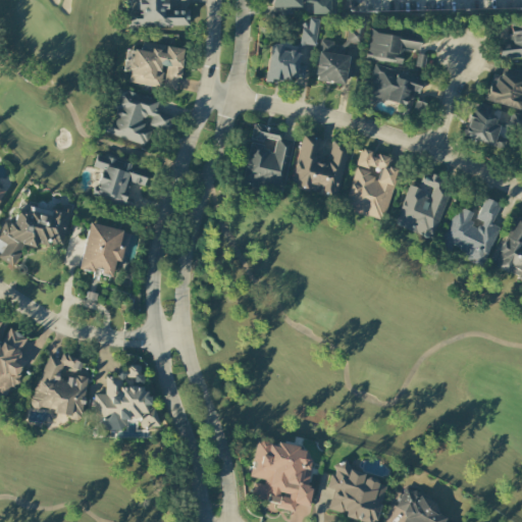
[(189,27),(189,10),(168,10),(167,0),(134,0),(135,11),(128,11),(128,27),(189,27)]
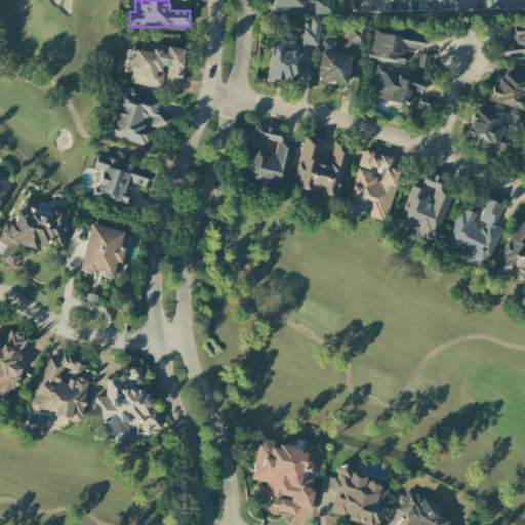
[(315,0),(303,0),(303,14),(332,13),(331,0),(315,0)]
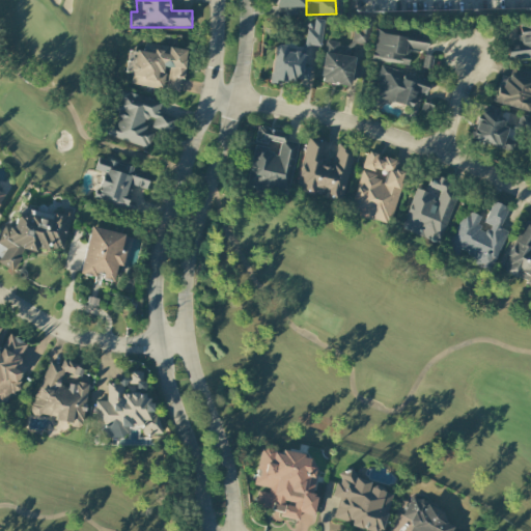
[(319,48),(324,22),(308,19),(304,45),(319,48)]
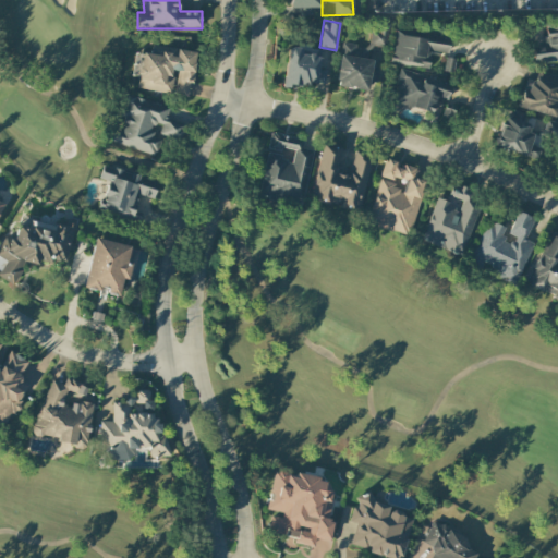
[(341,41),(335,86),(367,92),(374,46),(385,48),(389,24),(373,21),(370,46),(341,41)]
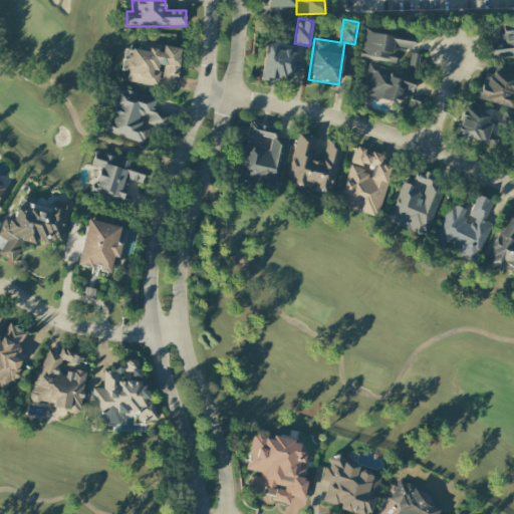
[(397,47),(412,49),(414,34),(364,26),(359,57),(394,63),(397,47)]
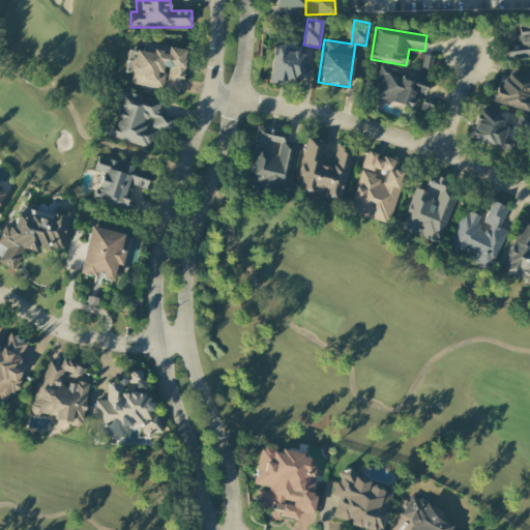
[(186,50),(146,43),(145,53),(127,50),(124,71),(130,72),(129,84),(179,92),(186,50)]
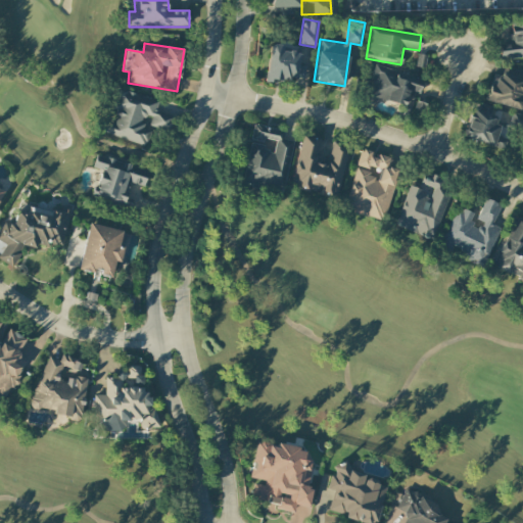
[(266,78),(301,83),(304,59),(296,58),(297,52),(282,50),(283,45),(270,44),(266,78)]
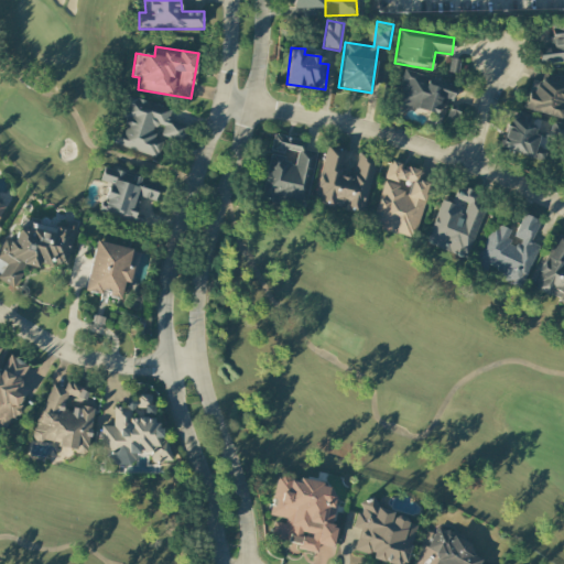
[(449,104),(455,85),(402,71),(393,102),(440,116),(443,102),(449,104)]
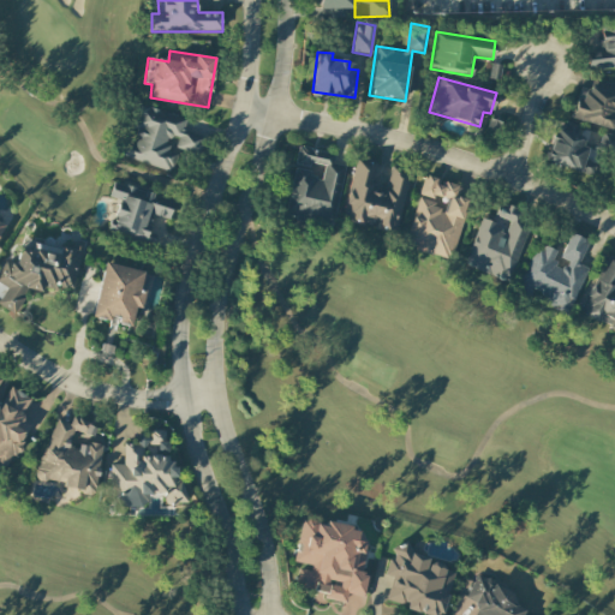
[(569,117),(608,130),(614,108),(614,94),(581,83),(569,117)]
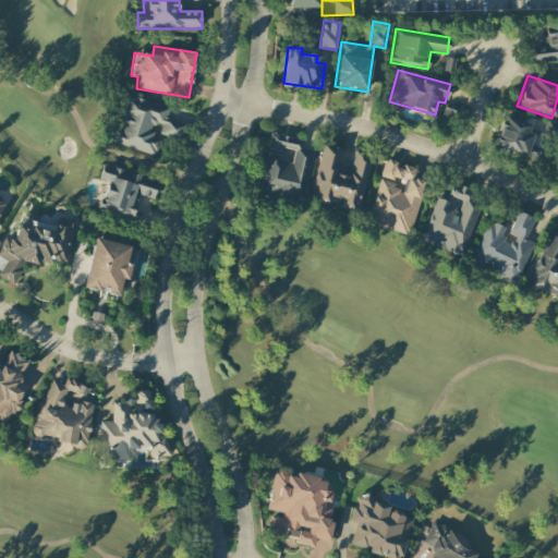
[(113,146),(157,154),(160,136),(182,140),(185,123),(165,119),(168,106),(122,97),(113,146)]
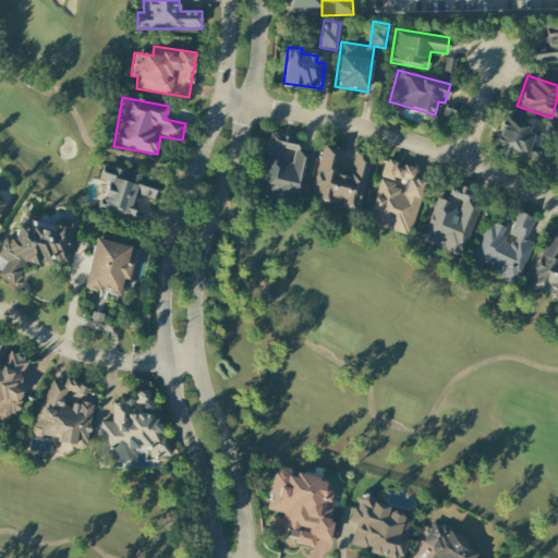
[(528,133),(531,121),(504,114),(495,147),(536,158),(542,137),(528,133)]
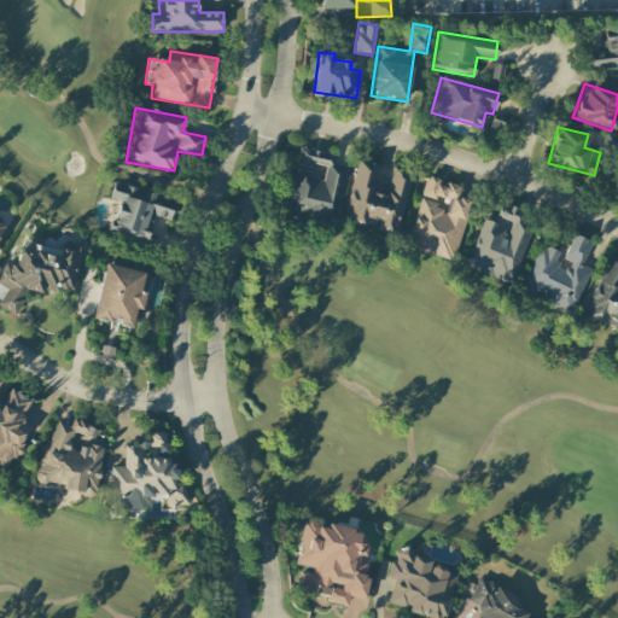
[(617,136),(606,135),(604,145),(617,146),(617,136)]
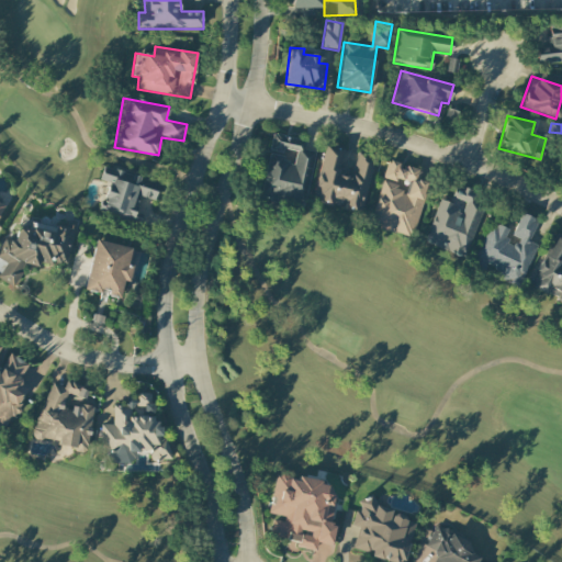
[(304,208),(314,152),(304,149),(305,141),(272,134),(269,150),(281,153),(282,149),(295,152),(294,160),(268,155),(260,199),(304,208)]
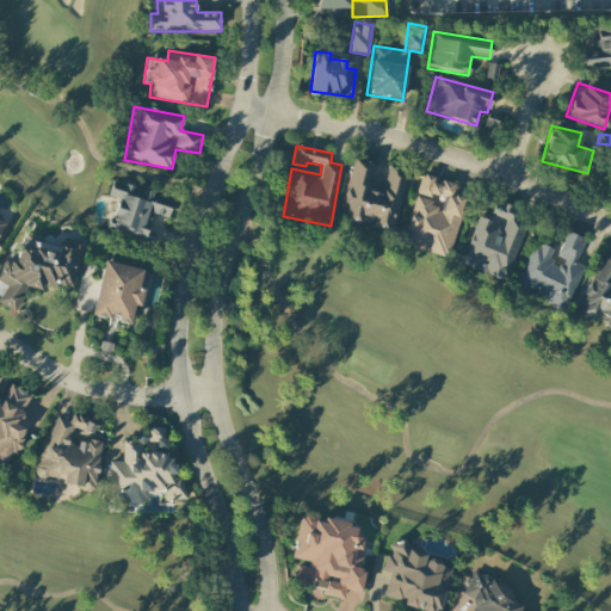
[(392,233),(407,173),(382,167),(383,165),(353,158),(338,218),(359,224),(362,217),(372,220),(371,227),(392,233)]
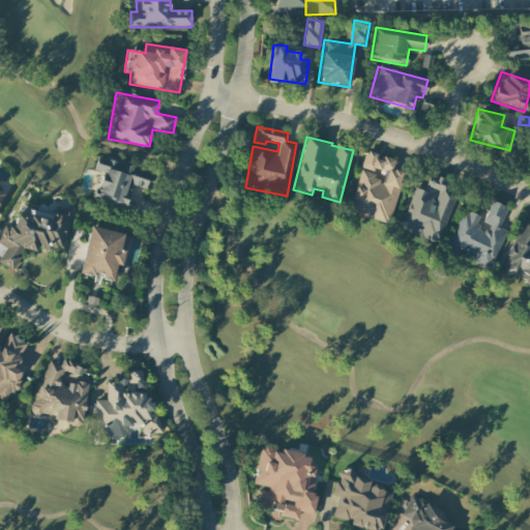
[(390,222),(403,172),(394,170),(398,159),(365,151),(350,211),(390,222)]
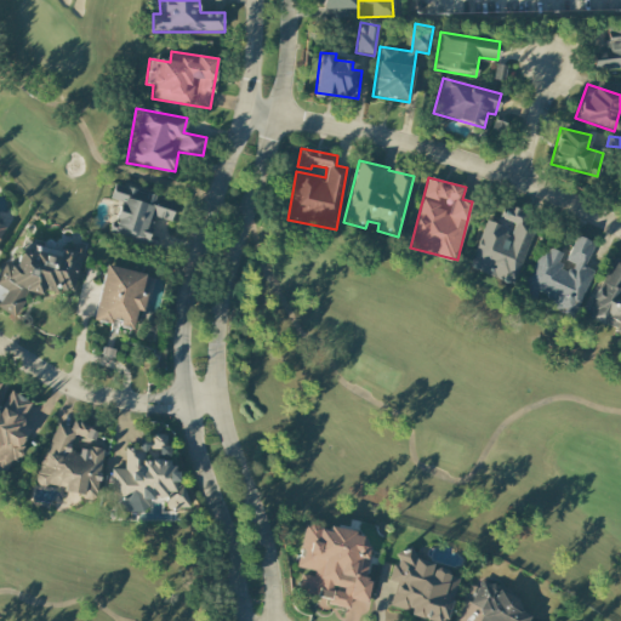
[(155,194),(114,184),(110,199),(119,201),(112,237),(155,248),(157,238),(148,235),(153,217),(170,221),(172,211),(152,205),(155,194)]
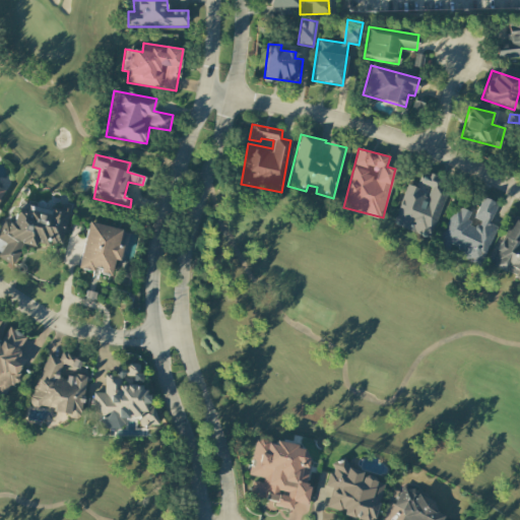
[(407,183),(392,224),(431,239),(448,192),(439,189),(443,179),(423,172),(416,186),(407,183)]
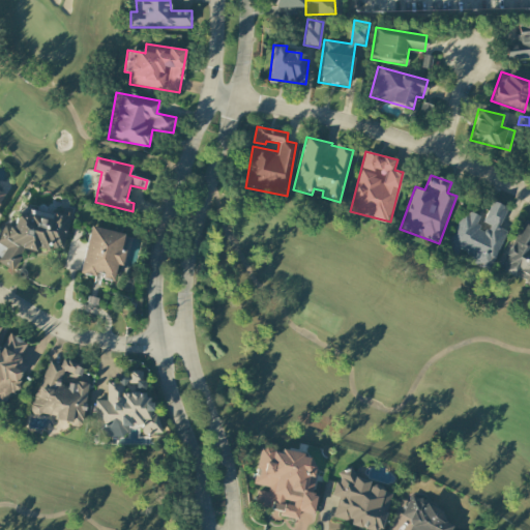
[(490,270),(505,230),(500,229),(508,207),(492,202),(482,227),(479,225),(482,216),(464,209),(448,251),(458,254),(459,251),(471,255),(468,262),(490,270)]
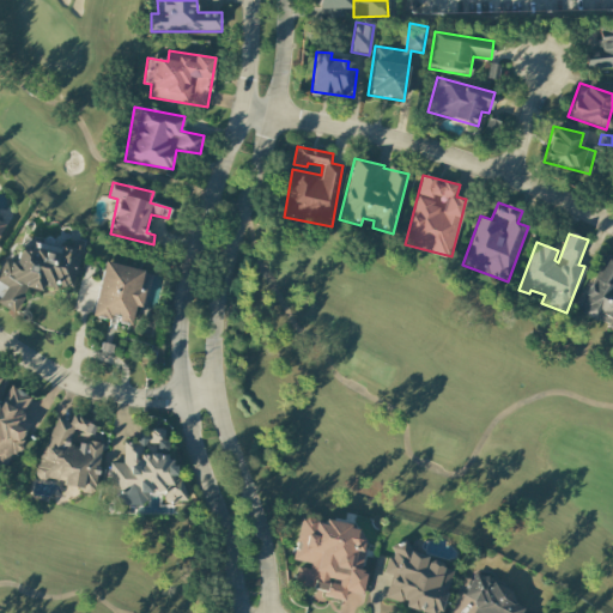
[(82,243),(59,240),(55,246),(43,240),(28,236),(16,256),(16,263),(4,261),(0,268),(0,283),(6,286),(0,297),(0,305),(14,313),(23,298),(23,296),(26,289),(41,291),(43,285),(73,290),(82,243)]
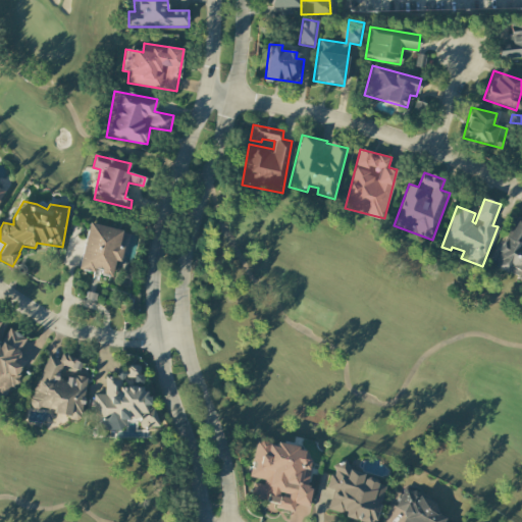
[(79,269),(96,273),(113,277),(119,247),(118,247),(121,229),(88,223),(79,269)]
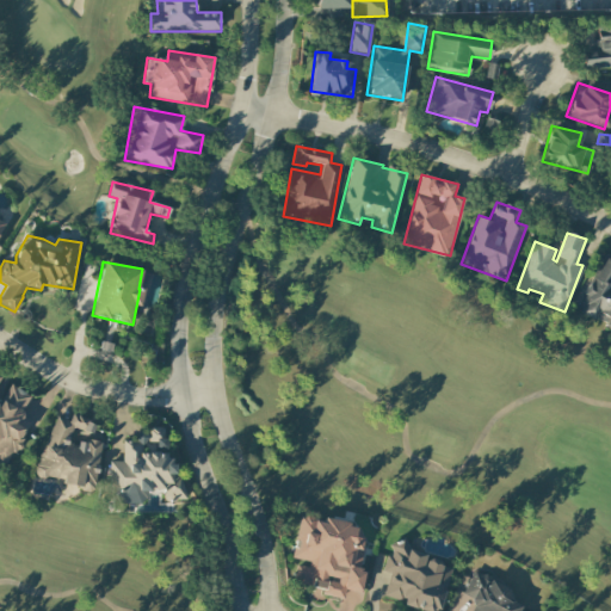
[(0,461),(6,466),(31,425),(19,418),(31,397),(10,383),(0,376),(0,461)]
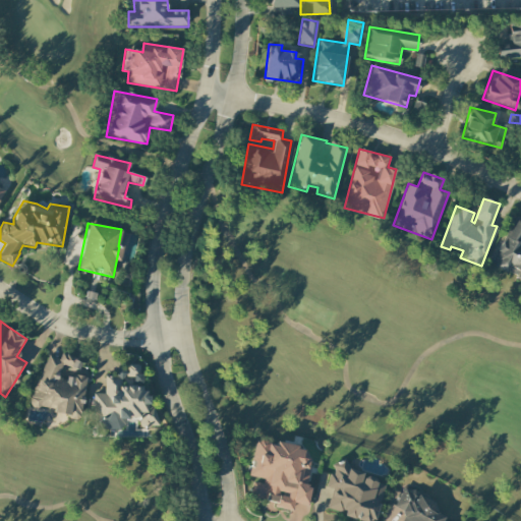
[(49,355),(39,378),(30,398),(29,405),(32,406),(54,409),(53,413),(62,414),(77,421),(81,412),(85,379),(57,377),(63,364),(72,368),(79,369),(80,361),(61,353),(58,359),(49,355)]
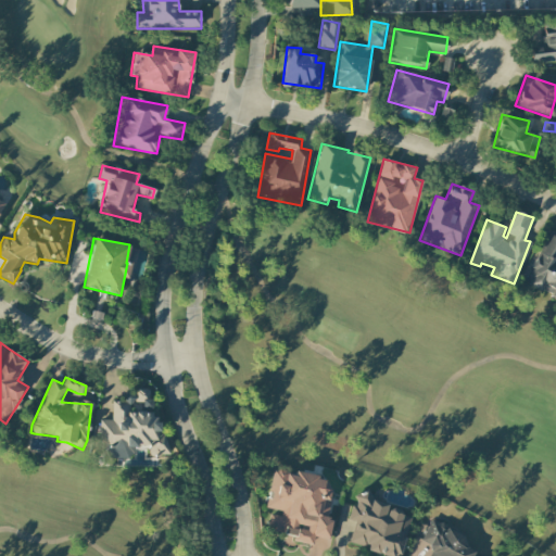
[(166,456),(167,431),(158,431),(158,415),(149,415),(149,389),(135,389),(135,403),(140,403),(140,411),(128,411),(128,402),(112,401),(111,420),(100,419),(99,457),(131,458),(131,449),(150,449),(149,455),(166,456)]
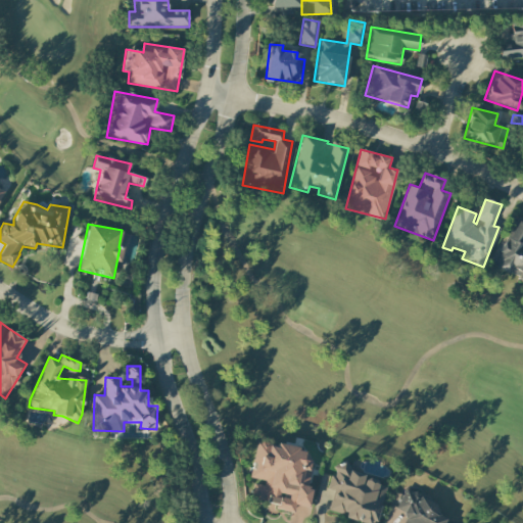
[(308,508),(311,493),(307,483),(311,469),(308,462),(301,461),(303,448),(277,444),(275,445),(258,442),(255,443),(249,478),(252,486),(250,498),(262,501),(266,500),(270,512),(275,513),(282,511),(293,513),(294,506),(308,508)]
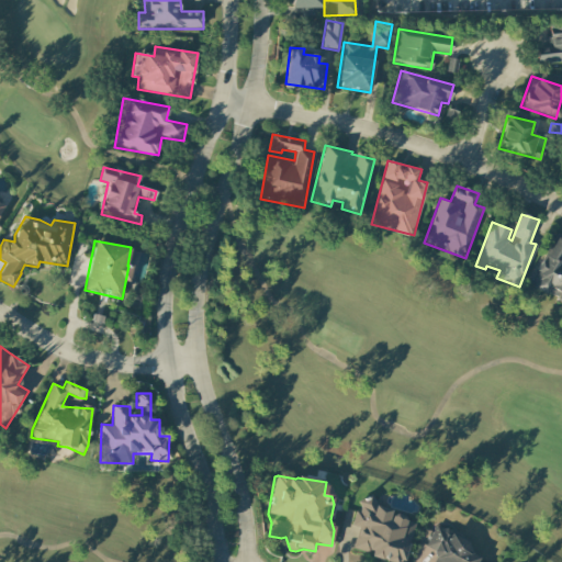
[(389,561),(403,561),(415,521),(389,515),(390,510),(372,505),(373,501),(359,496),(351,526),(358,528),(352,548),(371,553),(370,557),(389,561)]
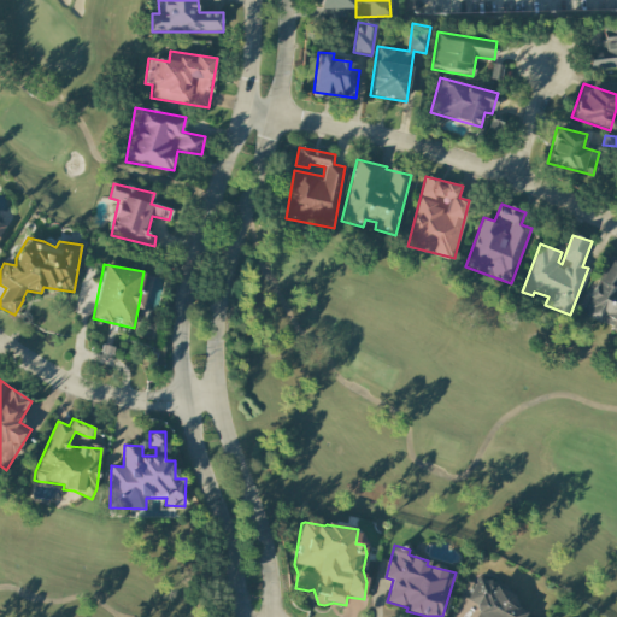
[(474,616),(538,616),(540,611),(475,582),(466,600),(479,606),(474,616)]
